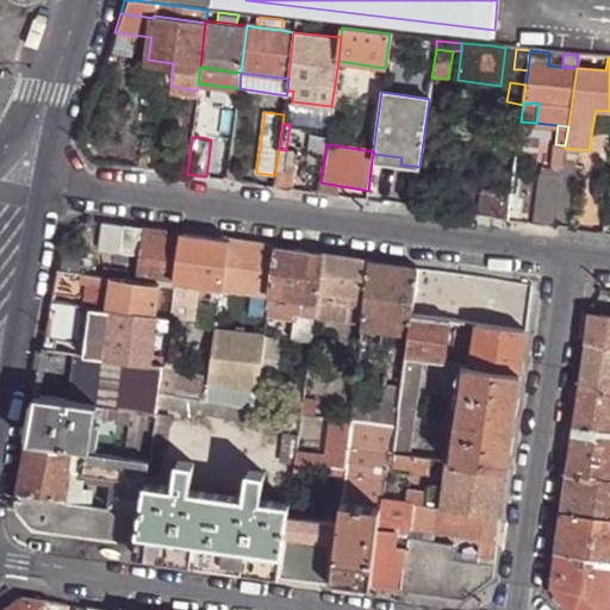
[(541,174),(534,224),(554,226),(565,148),(565,145),(555,144),(551,175),(541,174)]
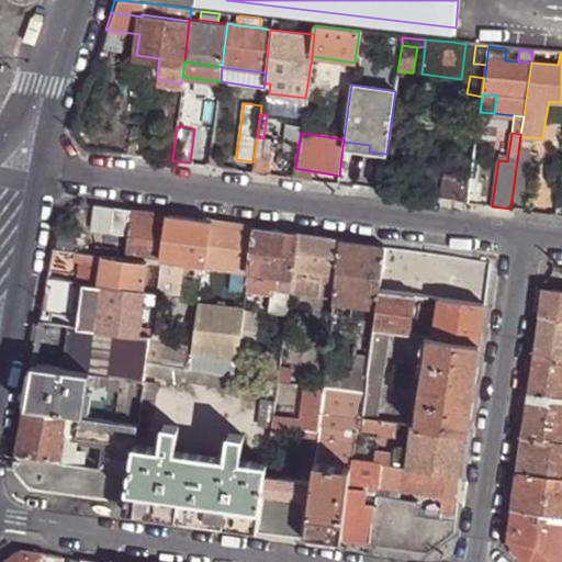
[(531,137),(520,136),(510,209),(527,211),(535,154),(529,153),(531,137)]
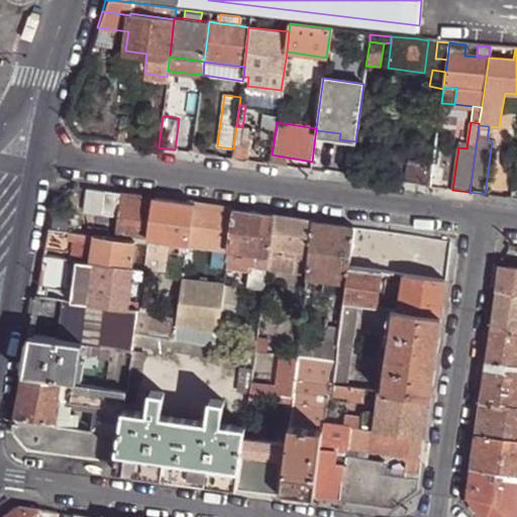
[(236,126),(233,148),(232,159),(247,161),(252,128),(242,127),(236,126)]
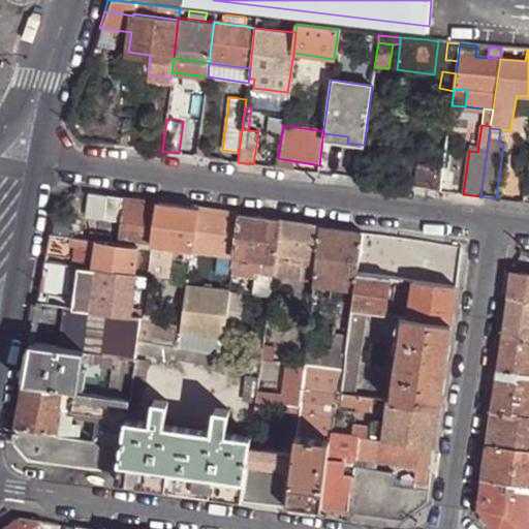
[(348,136),(323,133),(322,138),(347,143),(348,136)]
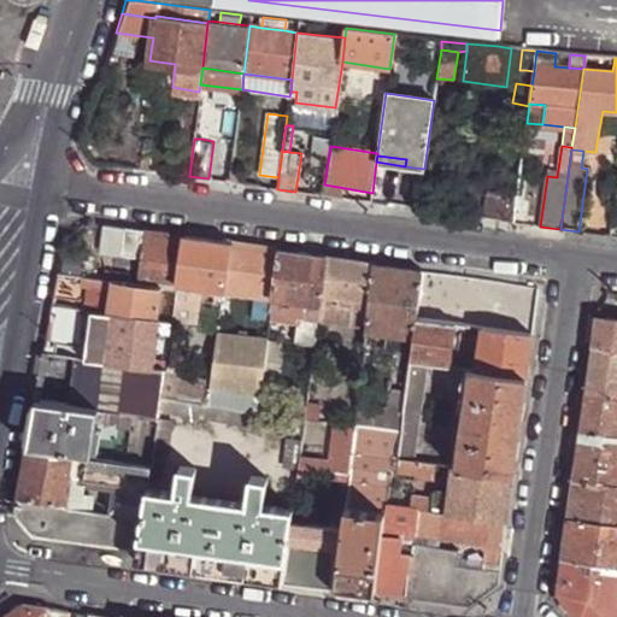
[(488,191),(517,194),(519,170),(492,165),(488,191)]
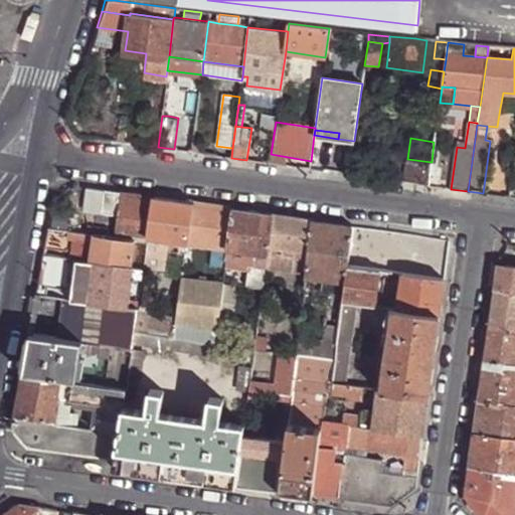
[(352,153),(351,164),(350,165),(369,169),(371,157),(352,153)]
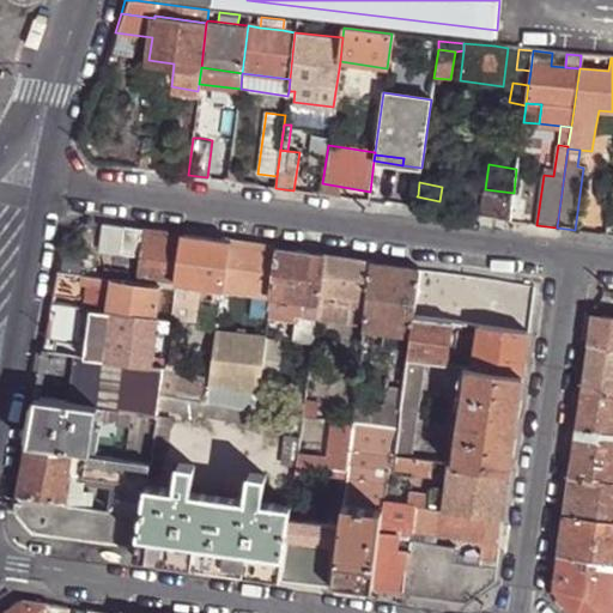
[(480,217),(510,222),(514,193),(485,189),(480,217)]
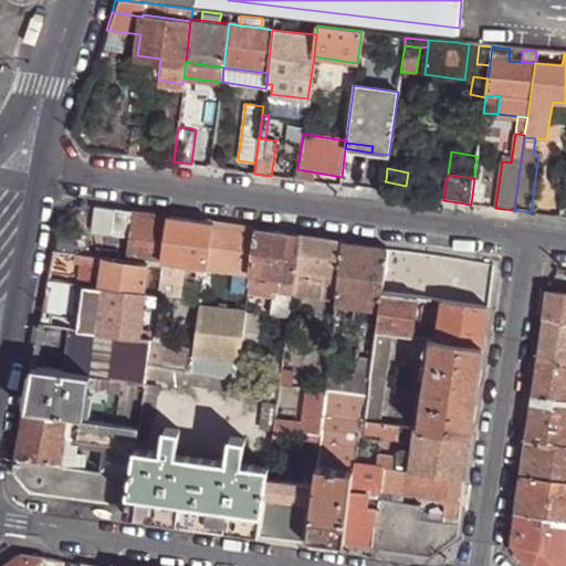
[(130,236),(134,211),(116,209),(112,233),(130,236)]
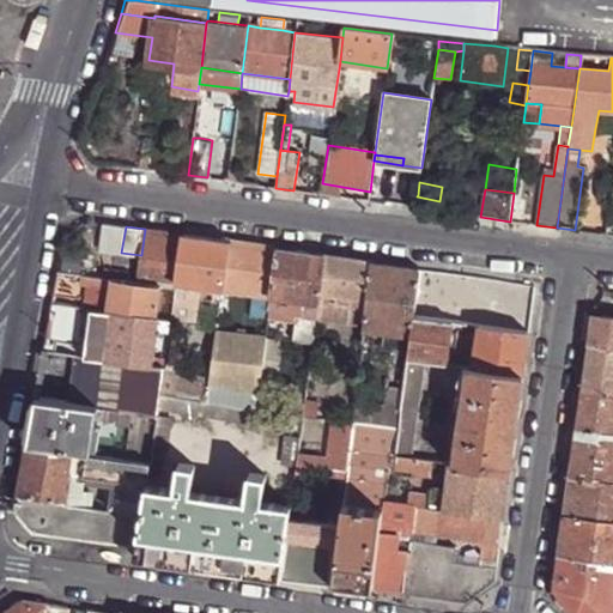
[(176,281),(183,235),(145,229),(141,255),(137,283),(162,286),(175,287),(176,281)]
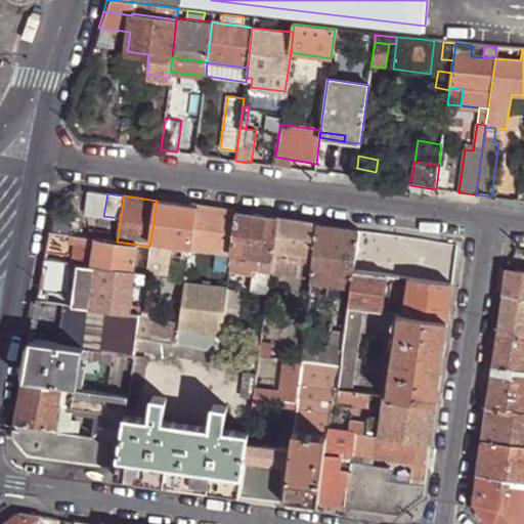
[(159,243),(191,247),(197,206),(157,201),(150,241),(159,243)]
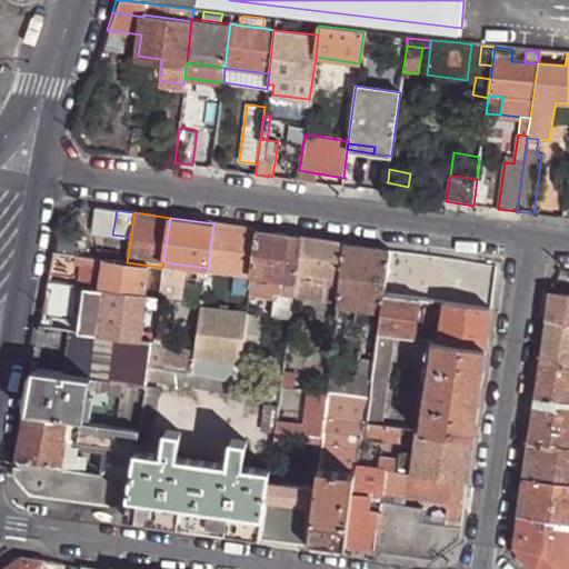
[(251,275),(258,230),(213,223),(208,268),(251,275)]
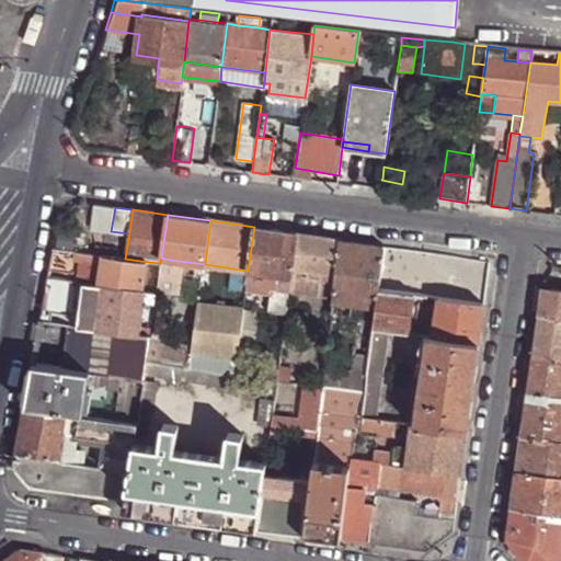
[(289,292),(297,232),(254,227),(248,271),(245,288),(256,290),(258,286),(289,292)]
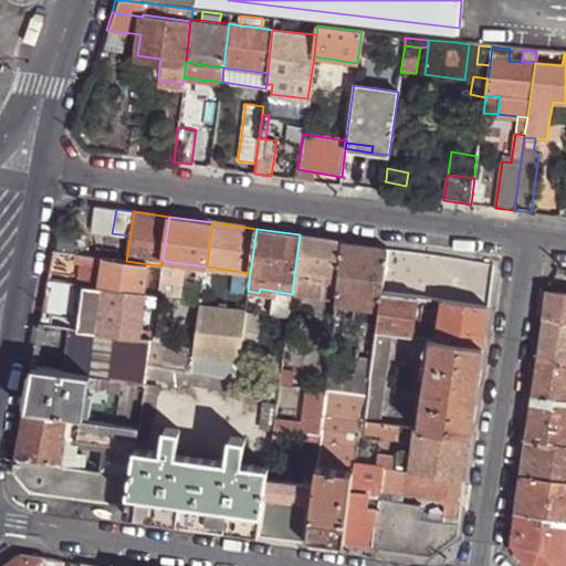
[(336,301),(344,241),(300,234),(292,294),(336,301)]
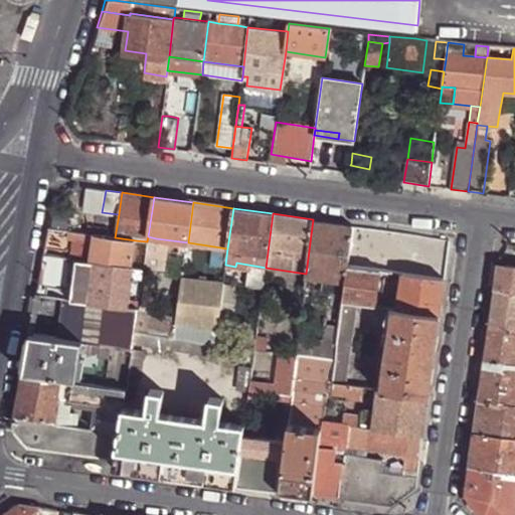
[(349,246),(353,225),(313,219),(306,274),(306,276),(324,278),(345,281),(347,266),(349,246)]
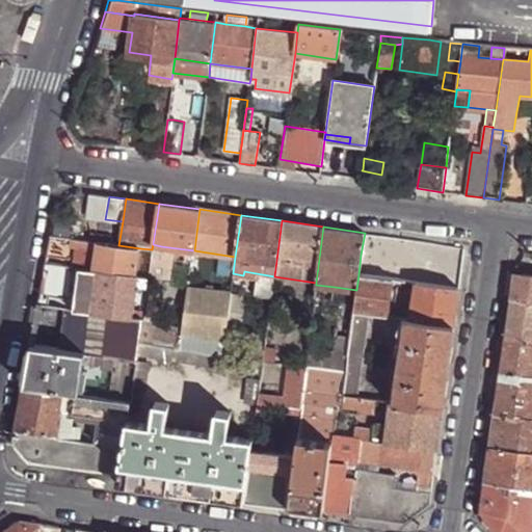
[(73,239),(74,232),(64,231),(64,233),(63,238),(73,239)]
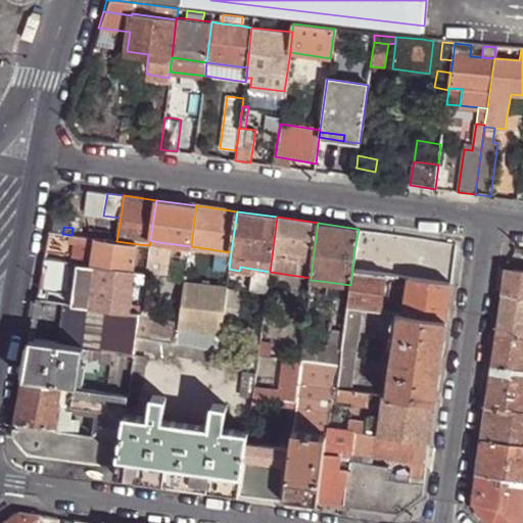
[(73,236),(81,237),(81,230),(73,228),(72,235),(73,236)]
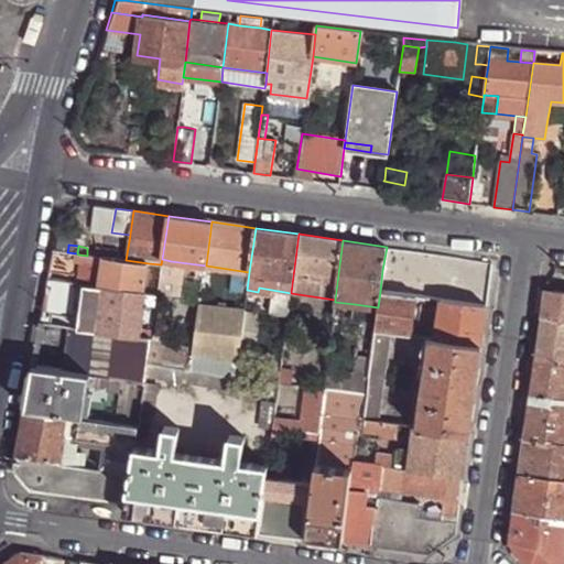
[(424,252),(387,247),(382,270),(420,274),(424,252)]
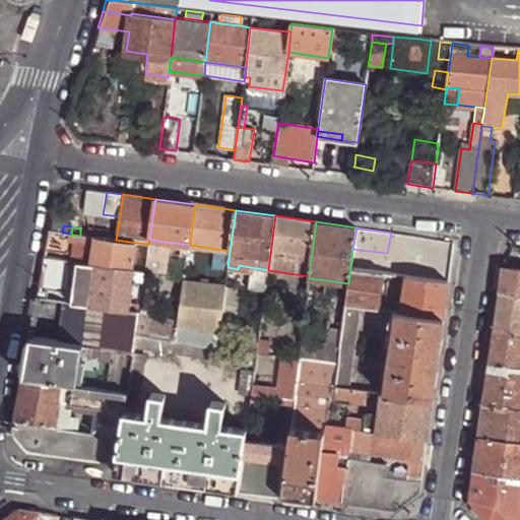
[(95,237),(107,239),(108,232),(89,230),(88,237),(95,237)]
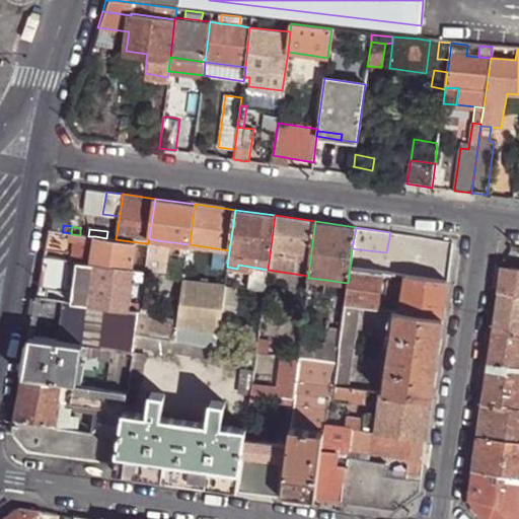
[(72,241),(72,234),(71,233),(62,232),(49,231),(46,250),(76,254),(78,242),(72,241)]
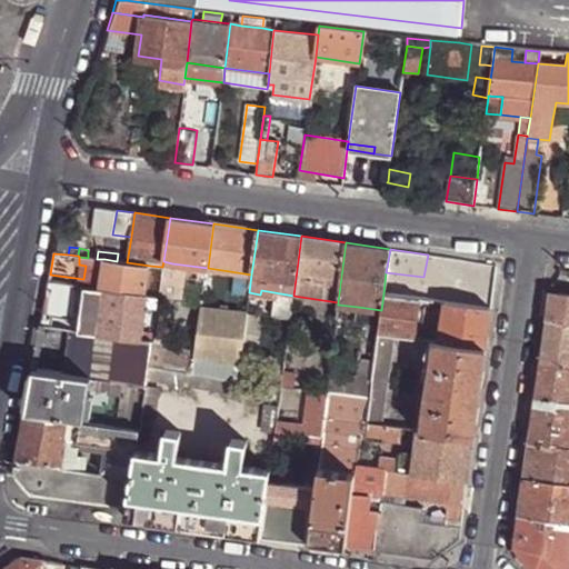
[(443,257),(428,255),(423,277),(425,281),(433,282),(439,283),(443,257)]
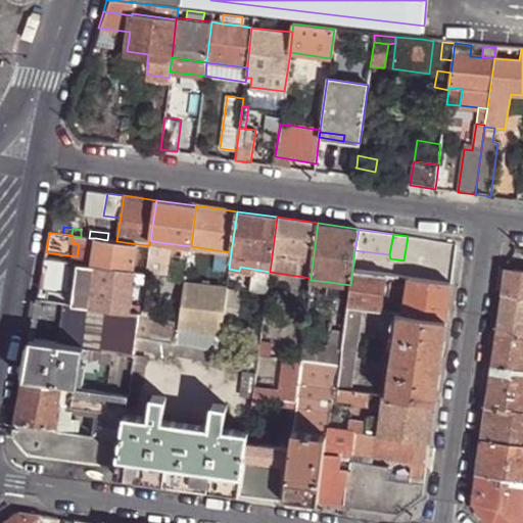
[(96,238),(89,238),(81,237),(73,236),(73,243),(79,244),(94,246),(96,238)]
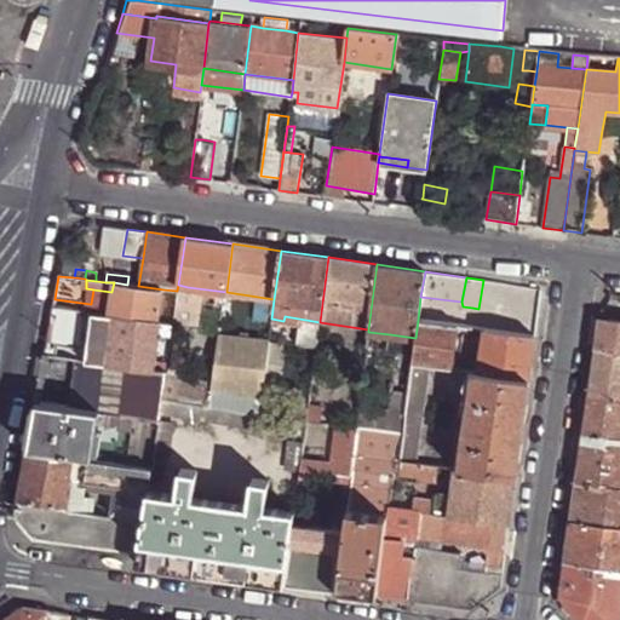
[(539,287),(483,280),(478,309),(475,328),(486,329),(537,337),(543,294),(539,287)]
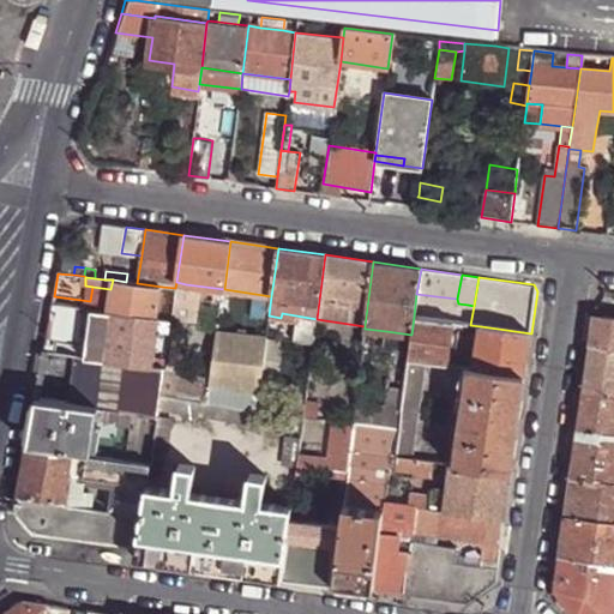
[(156,318),(162,287),(137,283),(126,282),(113,280),(110,289),(107,312),(113,312),(156,318)]
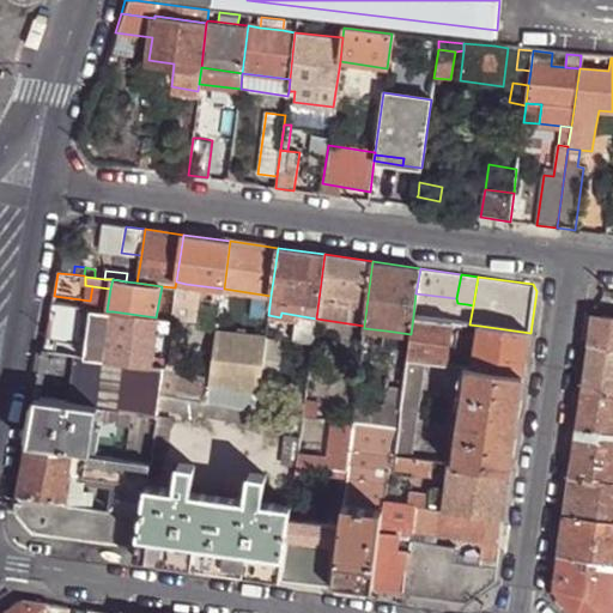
[(183,298),(186,284),(176,281),(175,287),(174,297),(183,298)]
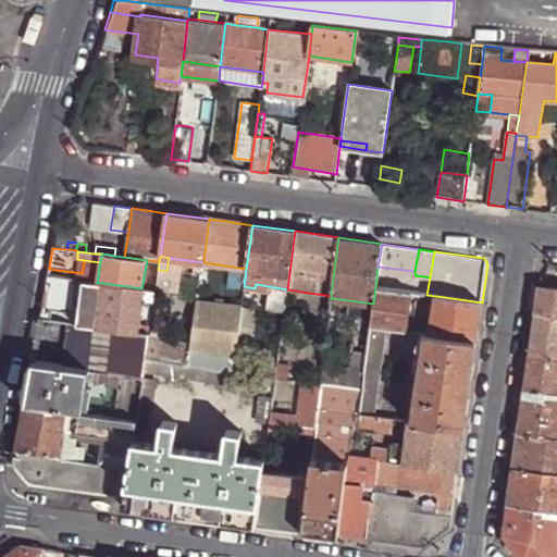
[(415,271),(378,267),(375,287),(412,293),(422,294),(424,276),(416,275),(415,271)]
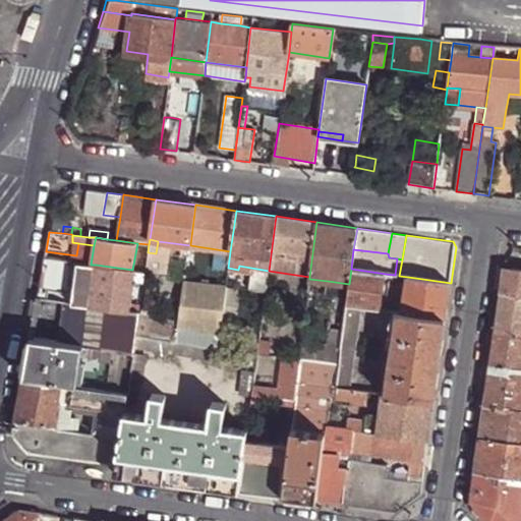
[(147,263),(157,264),(159,254),(156,253),(148,252),(147,263)]
